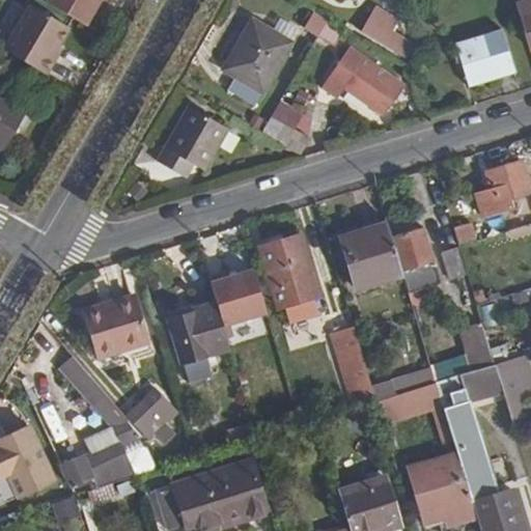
[(45,0),(45,1),(72,18),(84,25),(94,6),(100,8),(104,0),(45,0)]
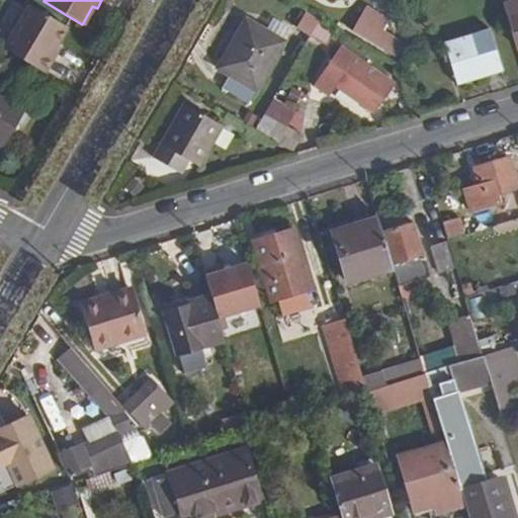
[(517,0),(503,5),(516,47),(517,46),(517,0)]
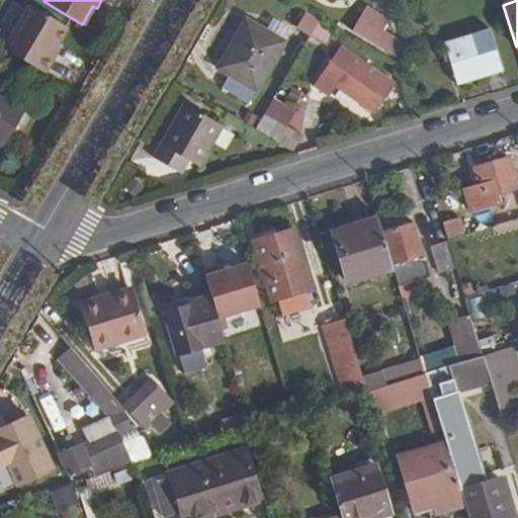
[(29,2),(3,46),(45,71),(54,56),(51,54),(56,44),(67,25),(29,2)]
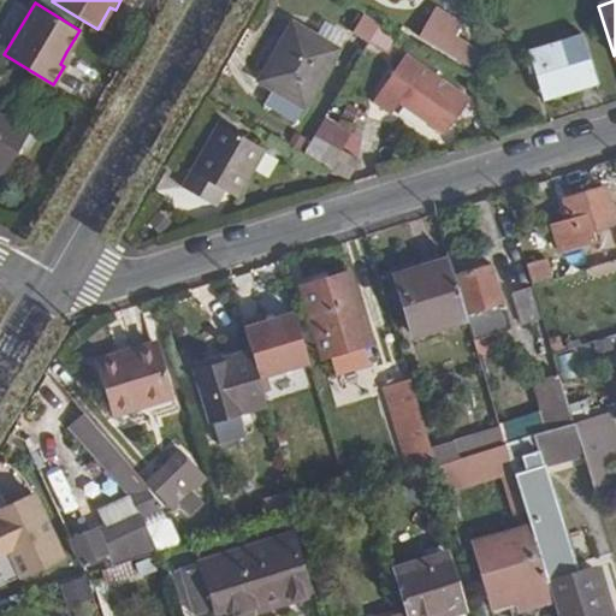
[(430,27),(407,13),(398,29),(468,69),(478,54),(451,39),(458,25),(438,15),(430,27)]
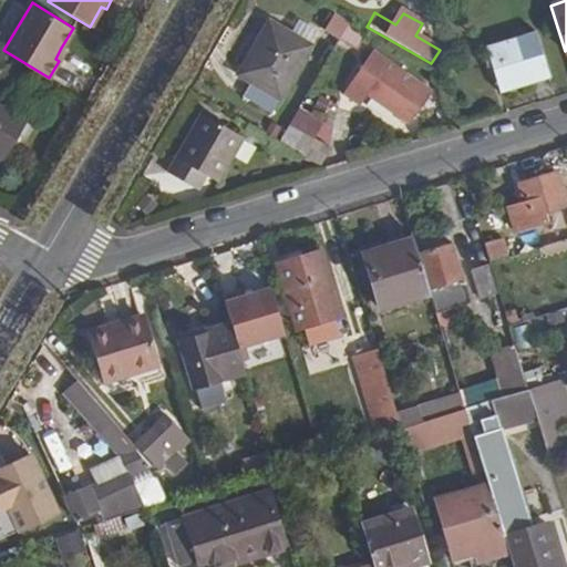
[(338,40),(347,26),(333,18),(325,32),(338,40)]
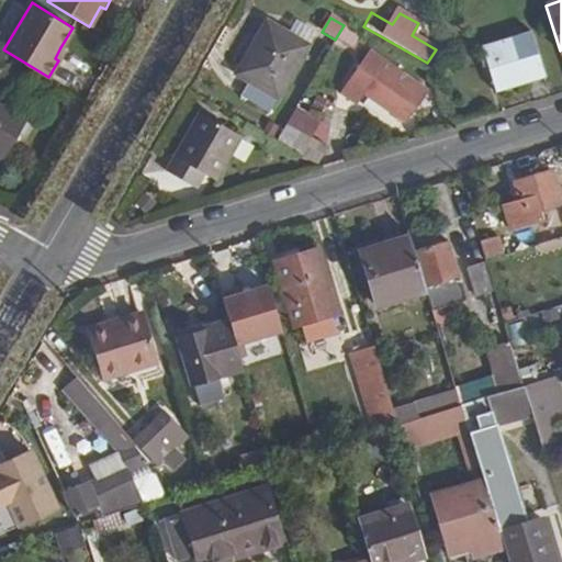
[(311,44),(269,21),(238,72),(251,80),(243,96),(271,111),(311,44)]
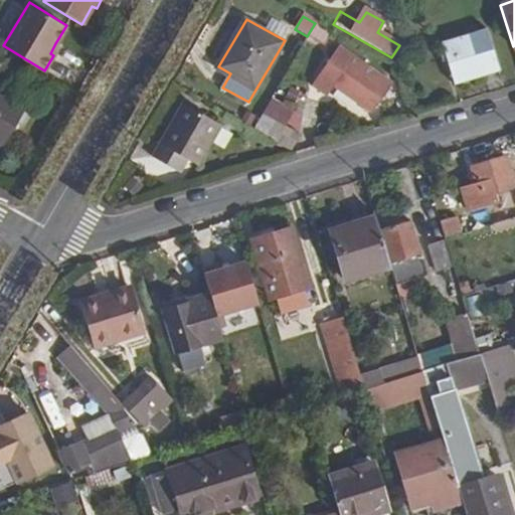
[(335,35),(315,23),(307,36),(327,48),(335,35)]
